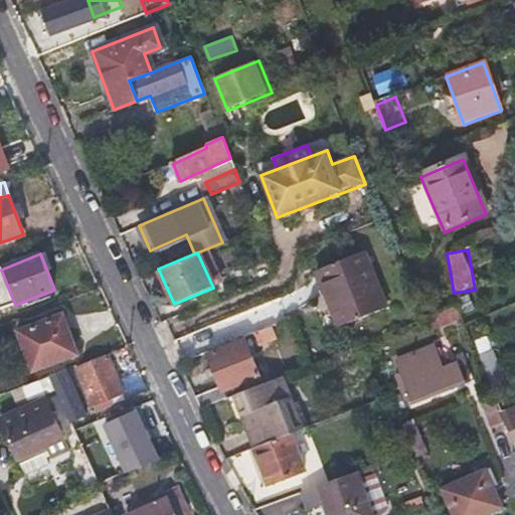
[(340,329),(386,311),(363,254),(318,273),(340,329)]
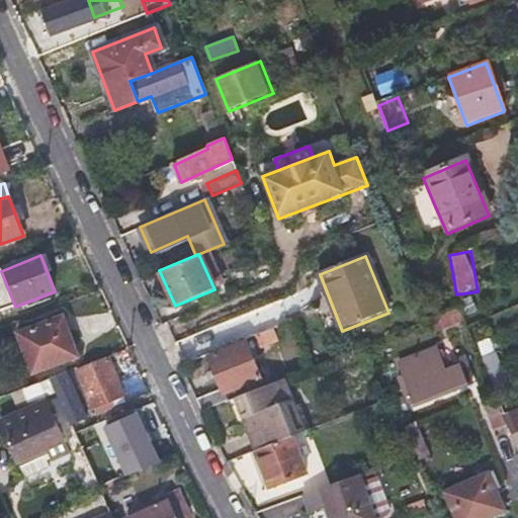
[(458,313),(428,324),(433,336),(463,324),(458,313)]
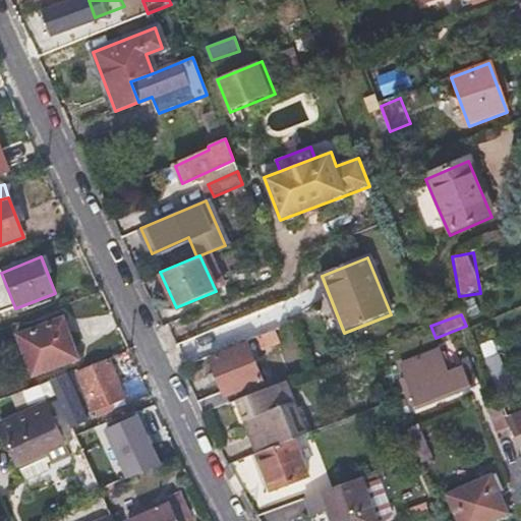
[(77,359),(61,316),(16,334),(34,377),(77,359)]
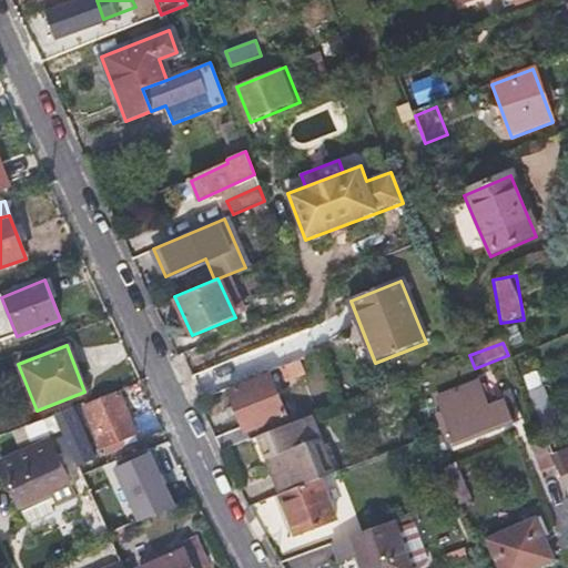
[(279,368),(284,381),(304,373),(298,361),(279,368)]
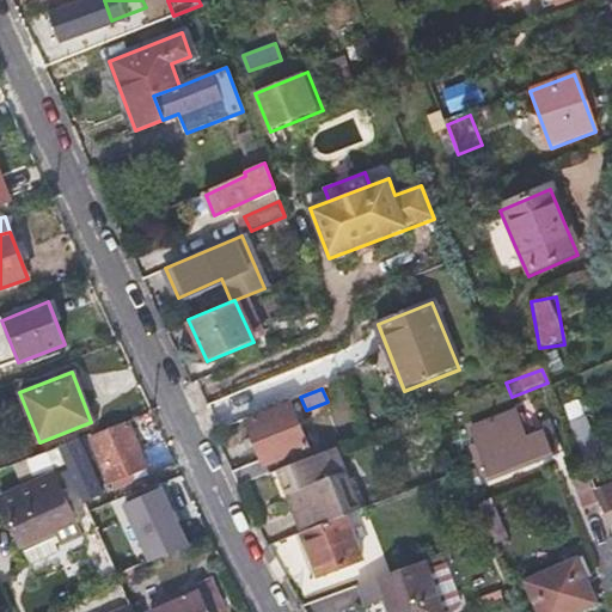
[(265,464),(286,456),(306,448),(289,404),(246,421),(261,458),(231,470),(239,485),(269,473),(265,464)]
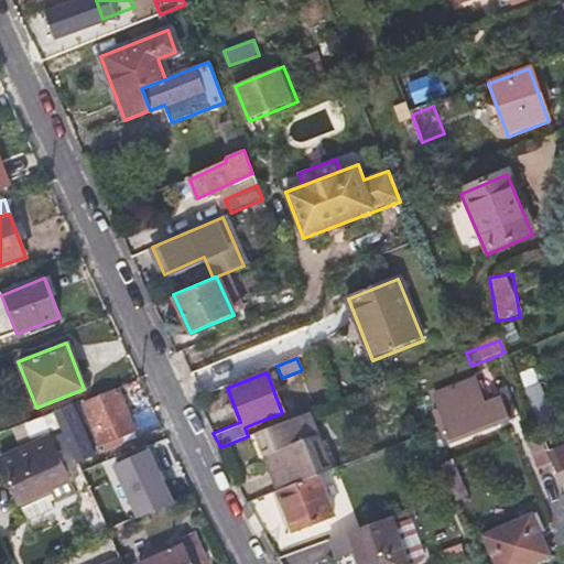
[(502,396),(499,377),(483,380),(486,399),(502,396)]
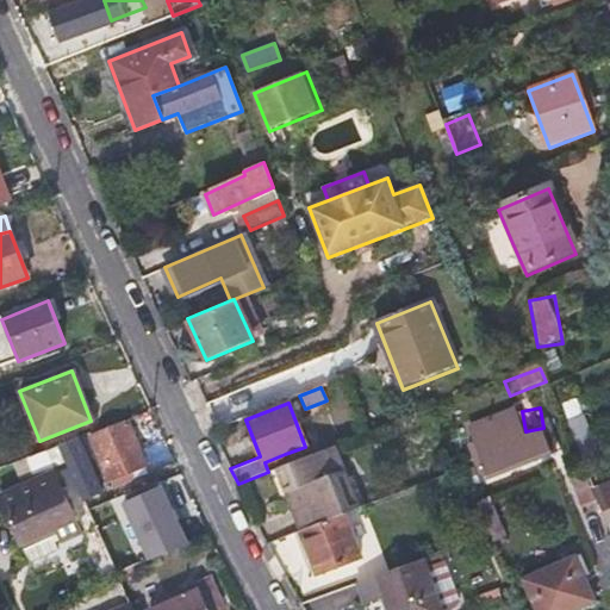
[(95,433),(105,456),(113,479),(145,467),(126,421),(95,433)]
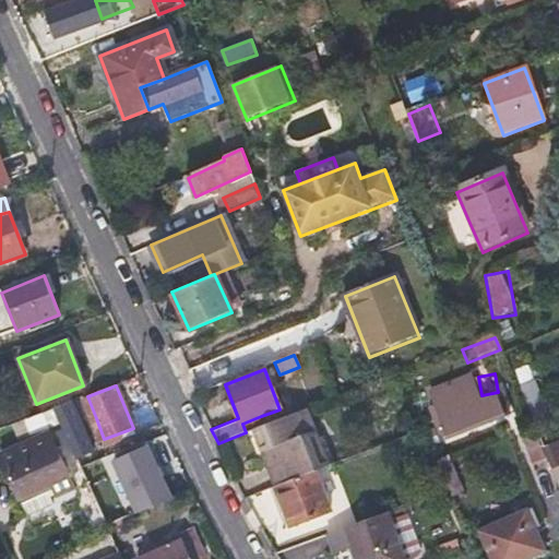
[(72,451),(81,448),(90,444),(80,418),(90,415),(83,399),(52,411),(72,451)]
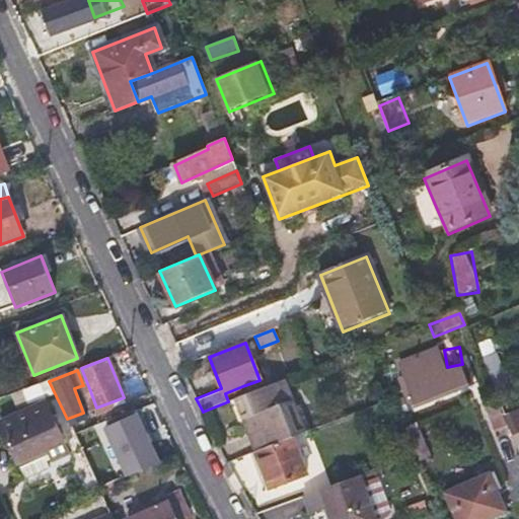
[(414,409),(465,386),(459,372),(408,394),(414,409)]
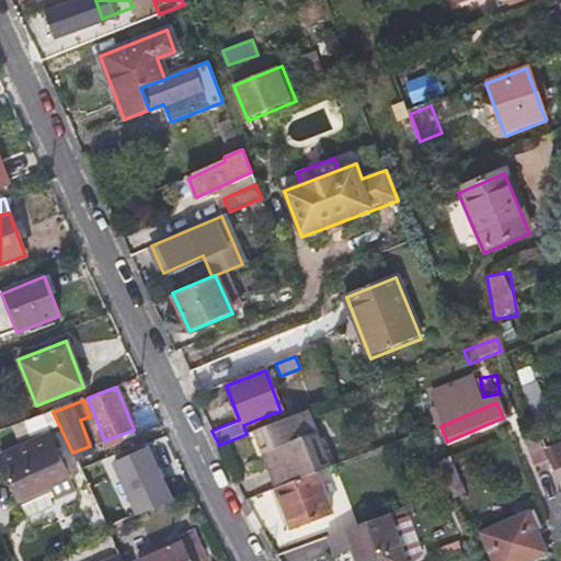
[(279,487),(316,473),(322,470),(300,413),(258,430),(279,487)]
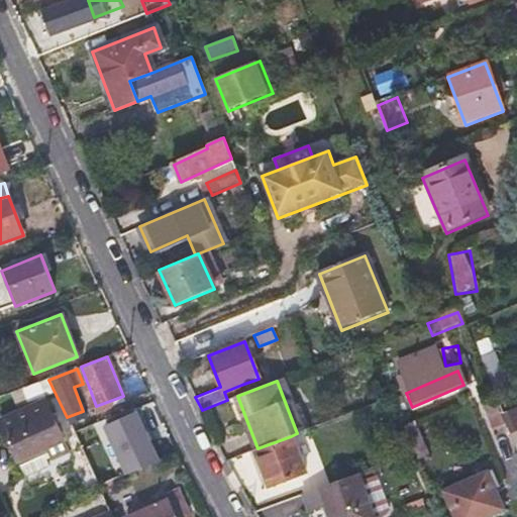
[(18,459),(46,444),(50,455),(68,447),(44,401),(0,421),(18,459)]
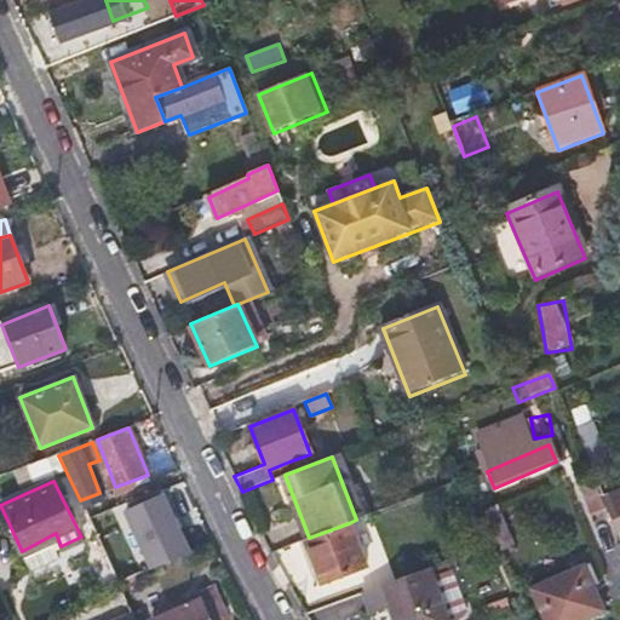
[(127,507),(150,574),(194,558),(170,492),(127,507)]
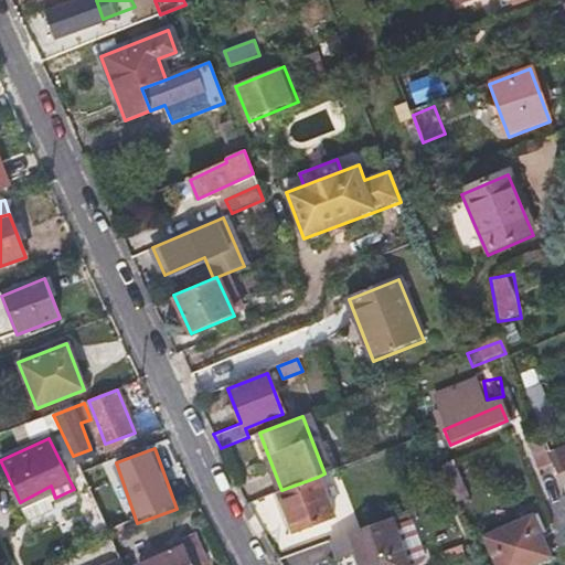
[(564,499),(564,498),(564,477),(563,472),(555,476),(564,499)]
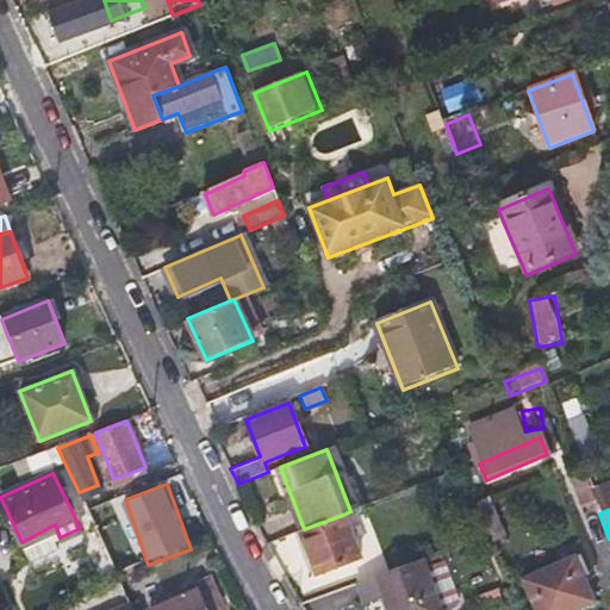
[(360,554),(343,515),(304,529),(300,531),(317,571),(360,554)]
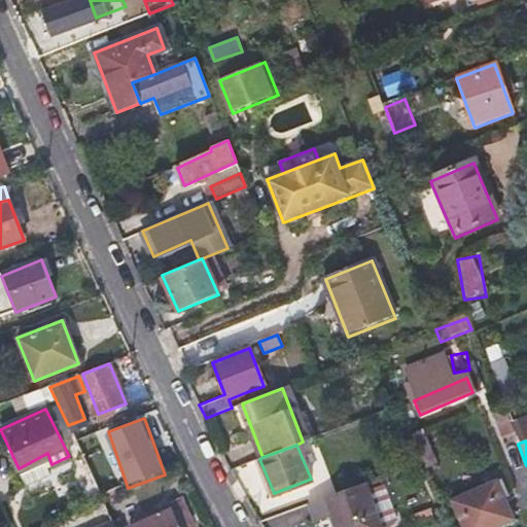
[(101,449),(82,457),(101,497),(118,490),(110,469),(101,449)]
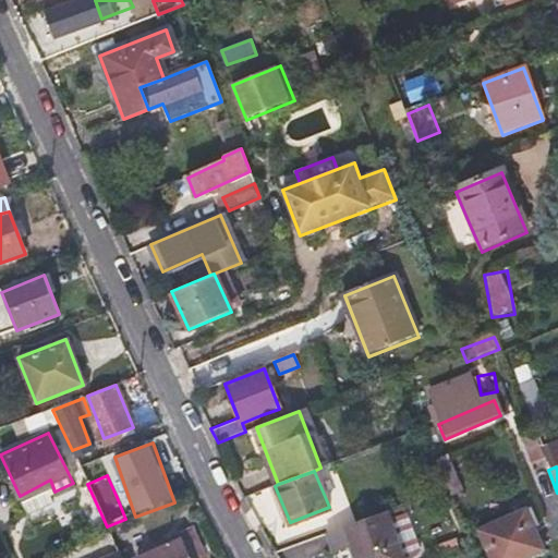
[(344,525),(356,557),(403,557),(386,510),(344,525)]
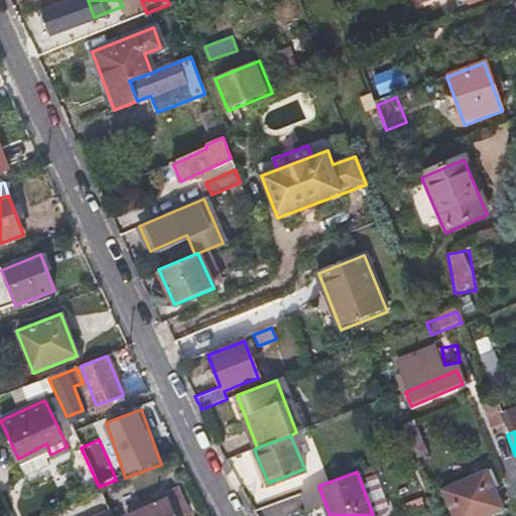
[(453,515),(483,515),(502,508),(486,472),(441,491),(453,515)]
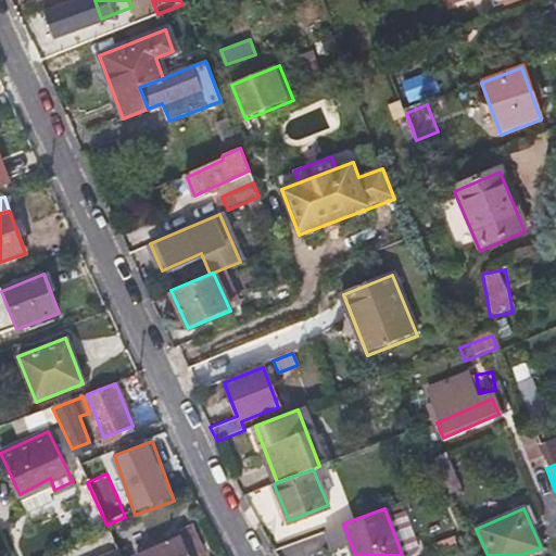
[(138,555),(188,555),(181,539),(138,555)]
